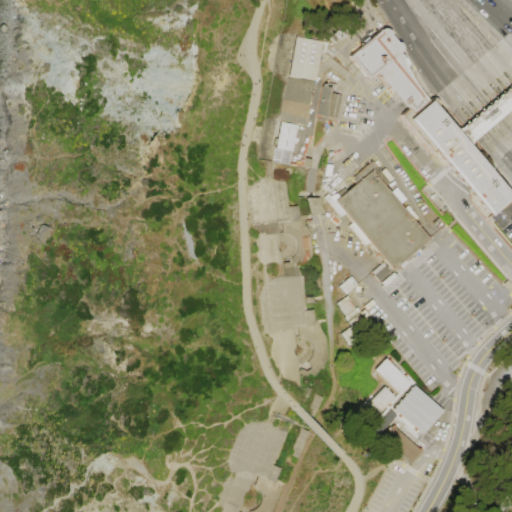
[(302,168),(256,160),(253,155),(250,146),(250,137),(253,128),(259,121),(266,116),(275,114),(281,83),(273,78),(268,70),(266,62),(266,53),(269,44),(274,37),(282,32),(288,30),(289,27),(296,22),(297,23),(295,34),(321,39),(326,40),(324,51),(350,73),(348,76),(345,79),(331,68),(324,73),(322,86),(329,88),(323,122),(315,120),(310,147),(306,146),(304,158),(312,159),(310,168),(302,167),(302,168)]
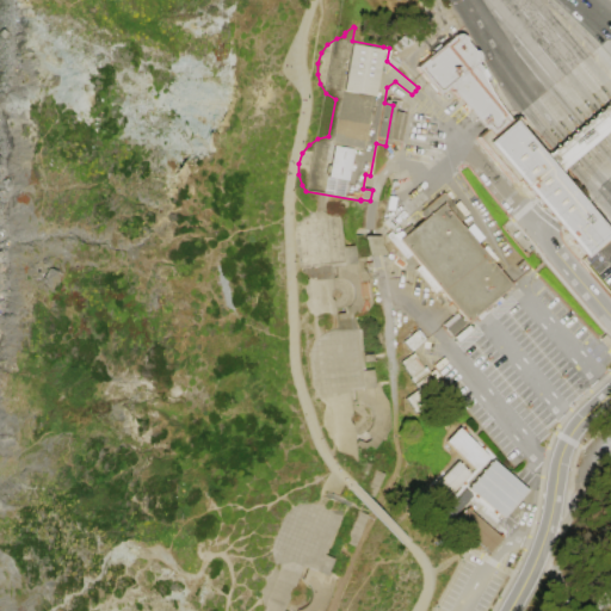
[(609,234),(581,258),(516,180),(512,183),(474,136),(482,128),(446,86),(437,93),(414,66),(451,35),(454,34),(455,34),(457,34),(460,34),(461,35),(463,36),(463,37),(463,38),(463,39),(471,49),(473,49),(474,49),(475,50),(476,53),(476,54),(477,56),(476,59),(475,60),(474,62),(479,68),(477,68),(480,73),(482,78),(486,85),(489,91),(494,98),(498,105),(504,112),(508,118),(511,116),(516,116),(520,122),(519,125),(518,127),(542,155),(557,173),(609,234)]
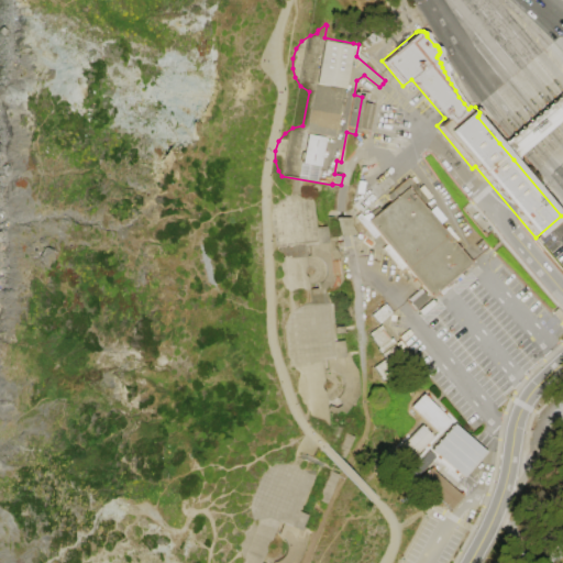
[(514,159),(517,156),(516,155),(562,114),(562,89),(504,141),(503,140),(499,143),(514,159)]
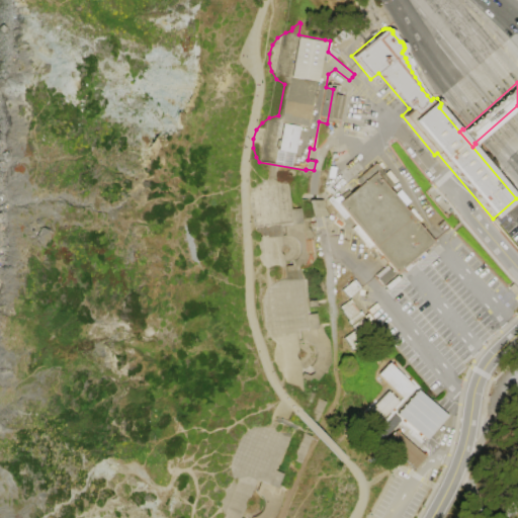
[(337,94),(346,96),(342,119),(332,117),(337,94)]
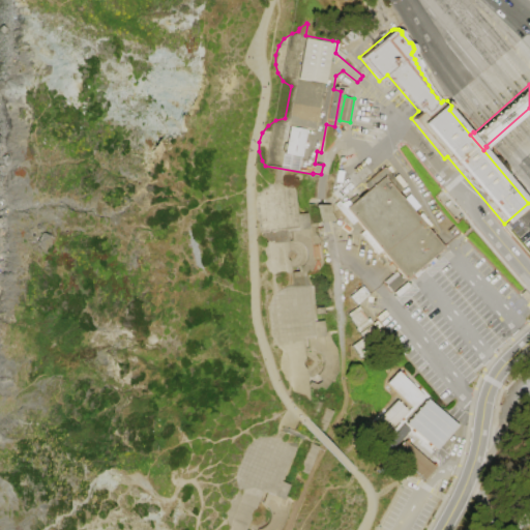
[(406,280),(339,200),(343,196),(350,205),(351,204),(348,200),(353,196),(356,200),(369,189),(364,184),(384,167),(403,188),(398,193),(417,216),(422,213),(433,226),(429,230),(443,247),(406,280)]
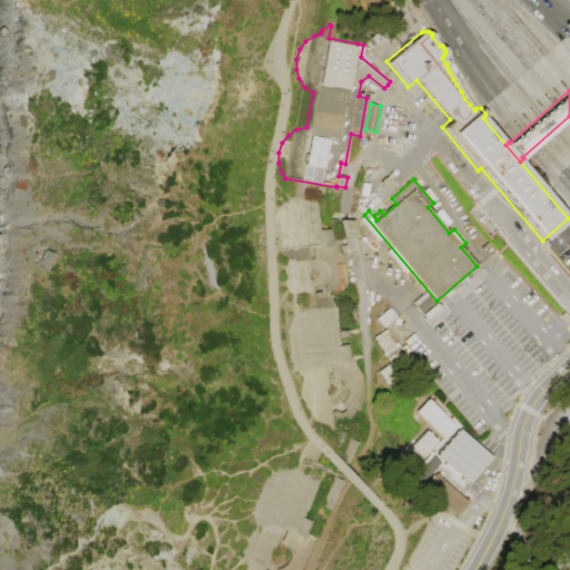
[(331,292),(333,307),(334,307),(337,328),(344,327),(345,337),(338,337),(338,345),(346,344),(347,359),(355,357),(356,366),(362,374),(364,399),(349,418),(344,415),(341,421),(331,415),(333,432),(323,424),(313,425),(312,415),(307,412),(302,404),(300,394),(300,384),(302,377),(296,373),(291,366),(288,359),(286,337),(287,330),(290,321),(295,314),(302,310),(310,307),(314,307),(313,294),(291,296),(285,287),(282,277),(283,267),(286,257),(282,254),(278,248),(276,242),(274,222),(274,214),(276,208),(281,203),(286,198),(293,197),(315,194),(320,229),(328,228),(331,243),(337,242),(338,251),(344,258),(346,282),(343,291),(331,292)]
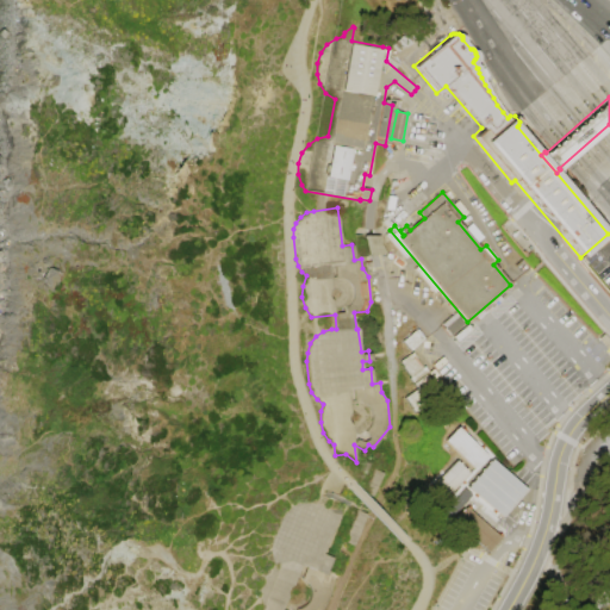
[(504,300),(480,321),(475,316),(499,296),(504,300)]
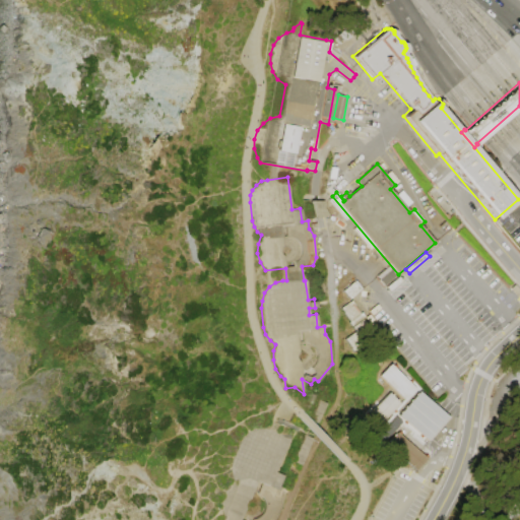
[(315,279),(324,278),(326,297),(317,298),(315,279)]
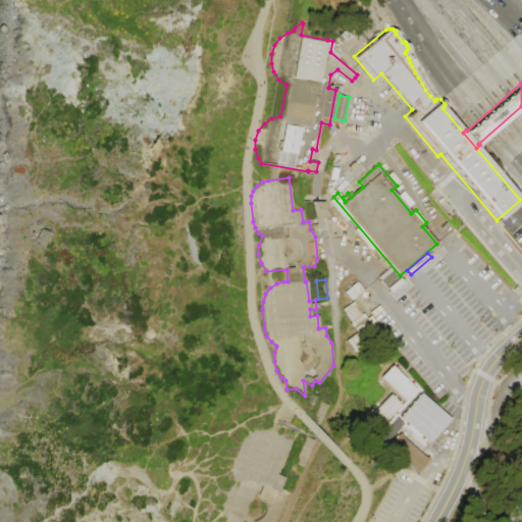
[(364,290),(353,300),(346,292),(357,281),(364,290)]
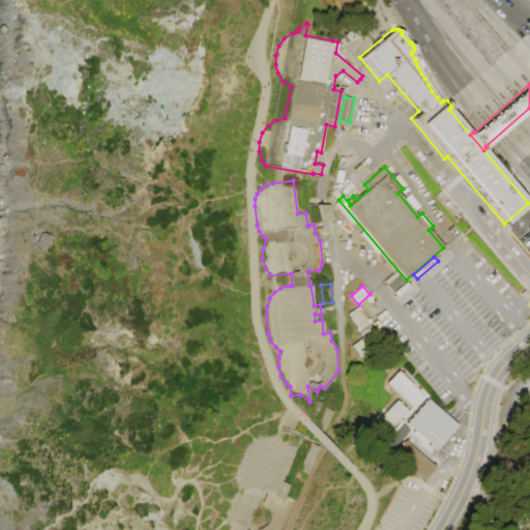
[(362,310),(352,318),(349,314),(359,305),(362,310)]
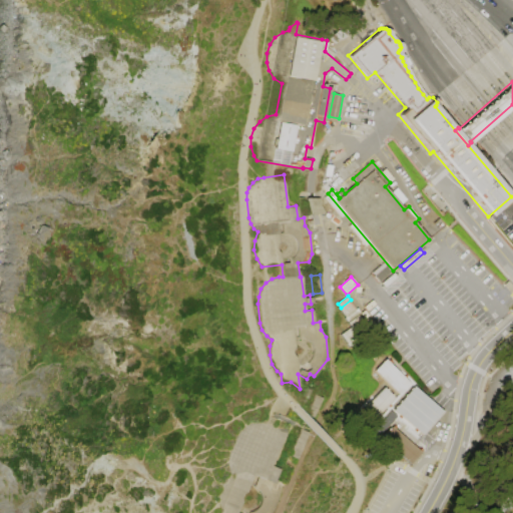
[(346,316),(341,309),(351,301),(356,309),(346,316)]
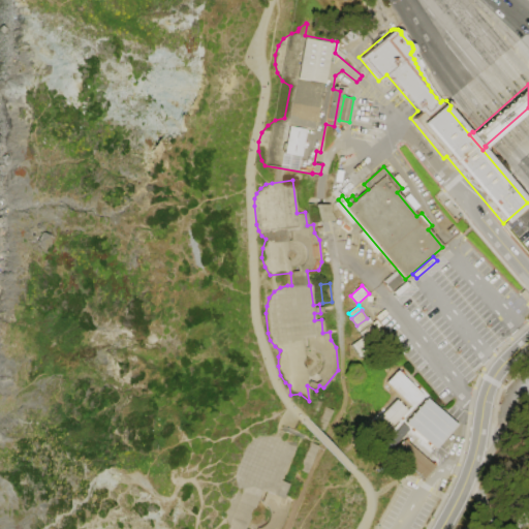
[(372,322),(359,332),(355,328),(369,317),(372,322)]
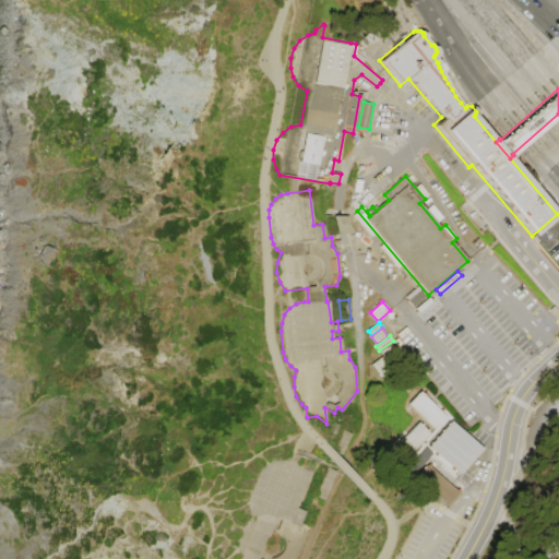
[(394,347),(382,356),(379,352),(391,343),(394,347)]
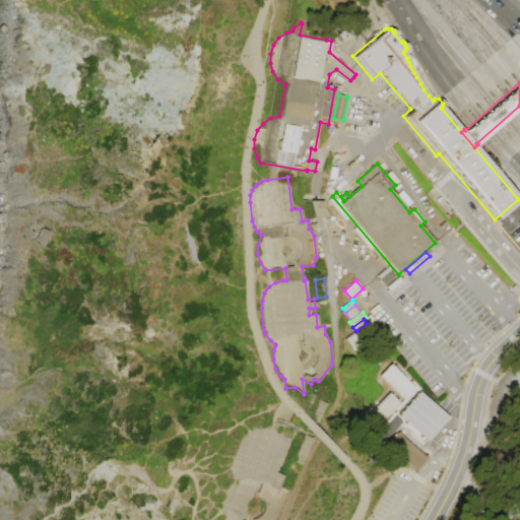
[(373,331),(352,346),(346,338),(355,331),(367,323),(373,331)]
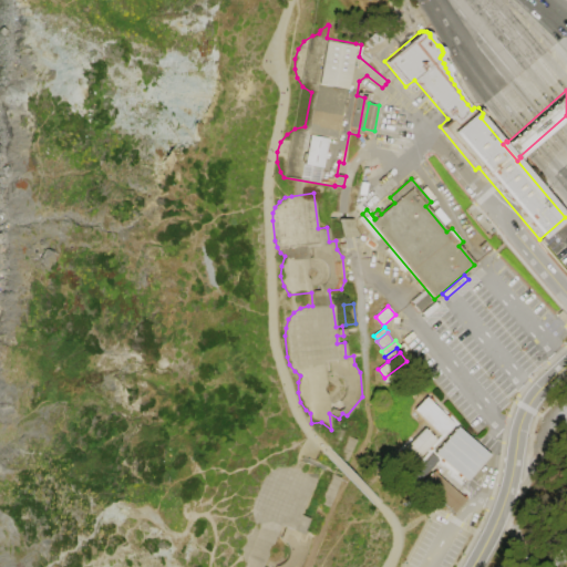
[(425,397),(453,423),(441,436),(413,409),(425,397)]
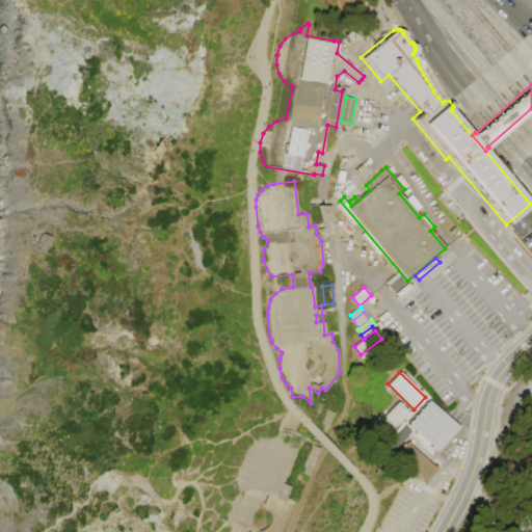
[(429,400),(460,426),(440,451),(408,425),(429,400)]
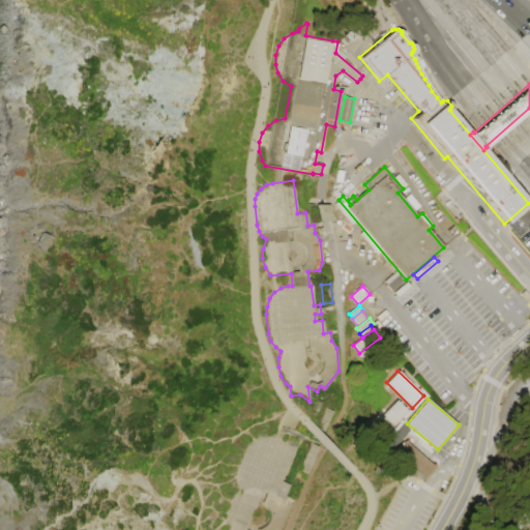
[(396,400),(409,411),(384,437),(372,425),(396,400)]
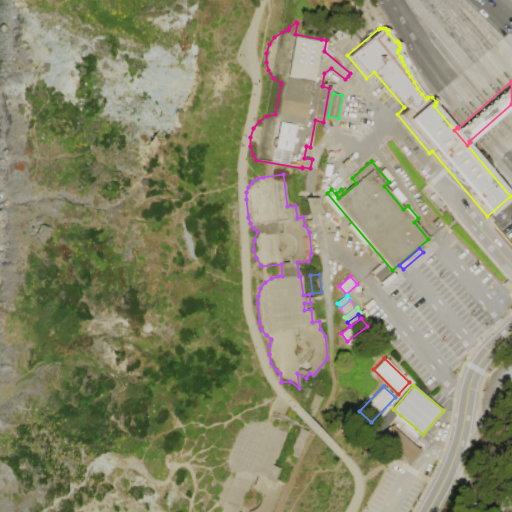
[(298,458),(309,432),(299,427),(287,453),(298,458)]
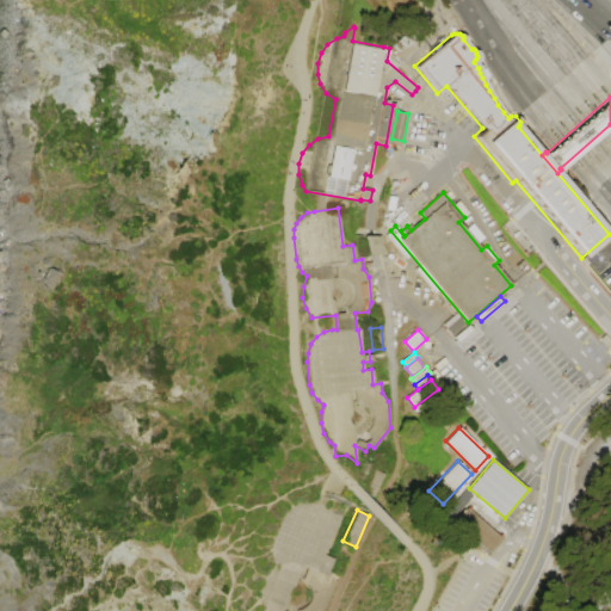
[(458,525),(487,551),(499,538),(471,512),(458,525)]
